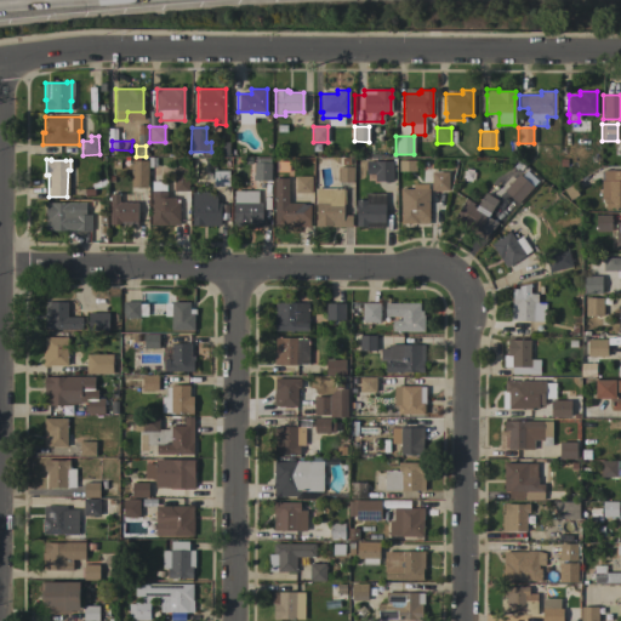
[(269,181),(251,180),(252,175),(254,175),(254,163),(255,163),(255,159),(269,159),(269,181)]
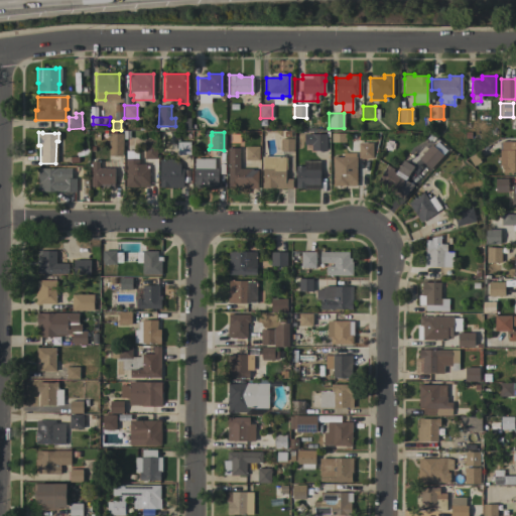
[(122,155),(108,155),(108,133),(122,133),(122,155)]
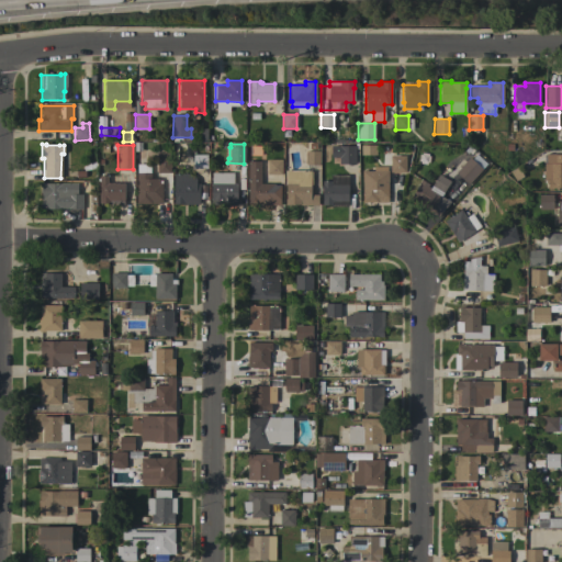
[(358,145),(374,145),(374,155),(358,155),(358,145)]
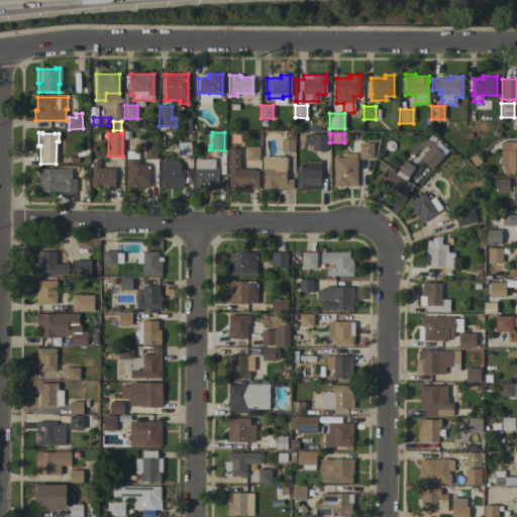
[(327,150),(311,150),(311,144),(304,144),(304,134),(326,134),(327,150)]
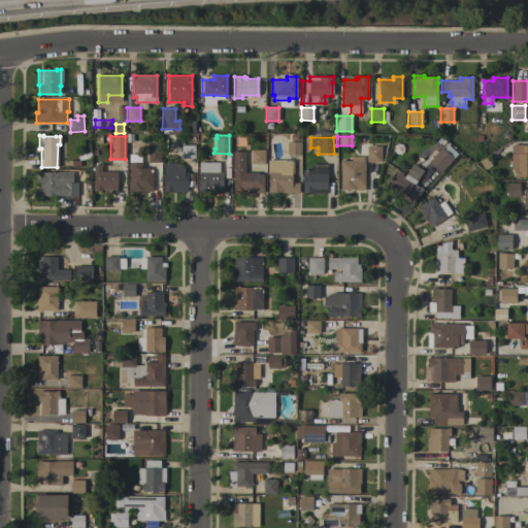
[(299,155),(287,155),(288,141),(299,141),(299,155)]
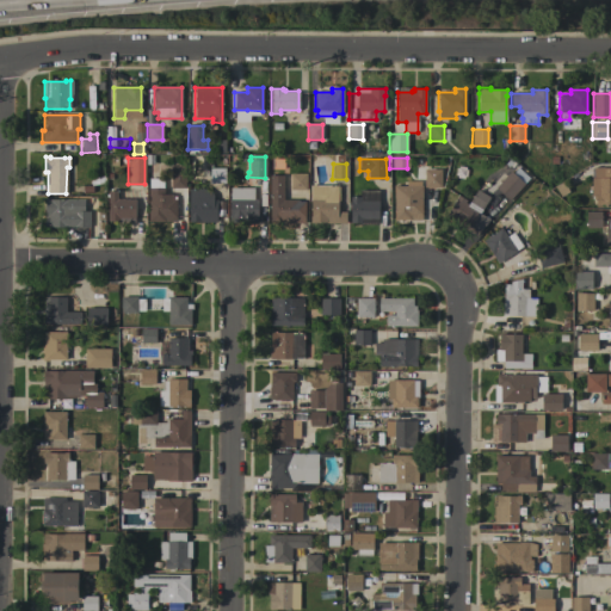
[(170,166),(185,166),(185,187),(170,187),(170,166)]
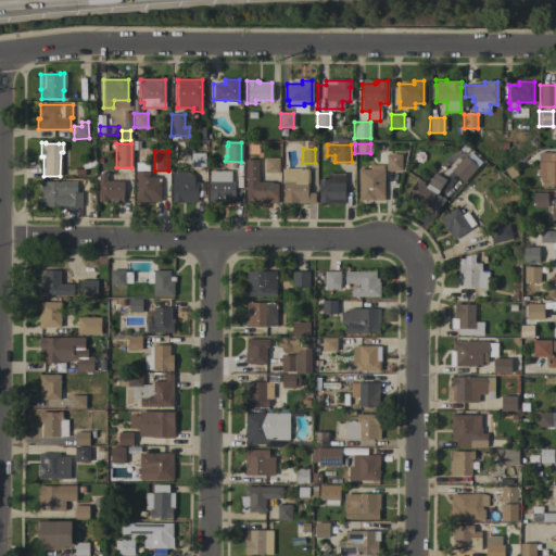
[(555,186),(546,186),(546,187),(542,187),(542,181),(540,180),(540,178),(538,178),(538,162),(540,162),(540,152),(550,152),(555,152),(555,186)]
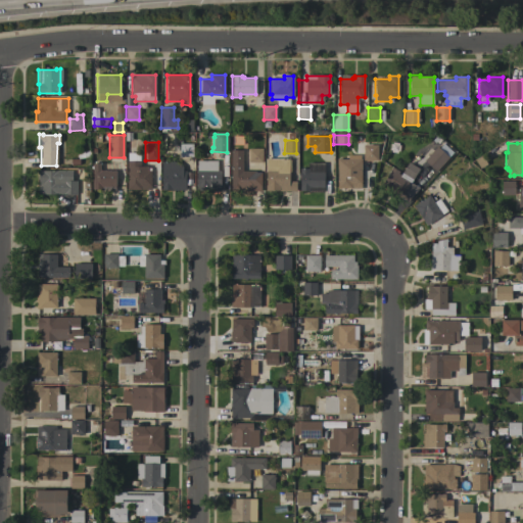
[(192,157),(179,157),(179,144),(192,144),(192,157)]
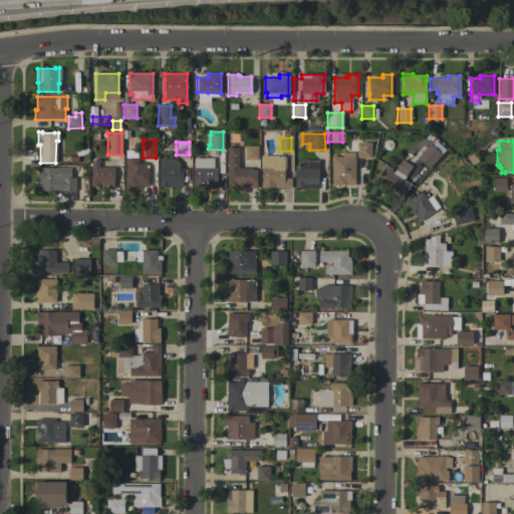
[(370,158),(356,158),(356,142),(370,142),(370,158)]
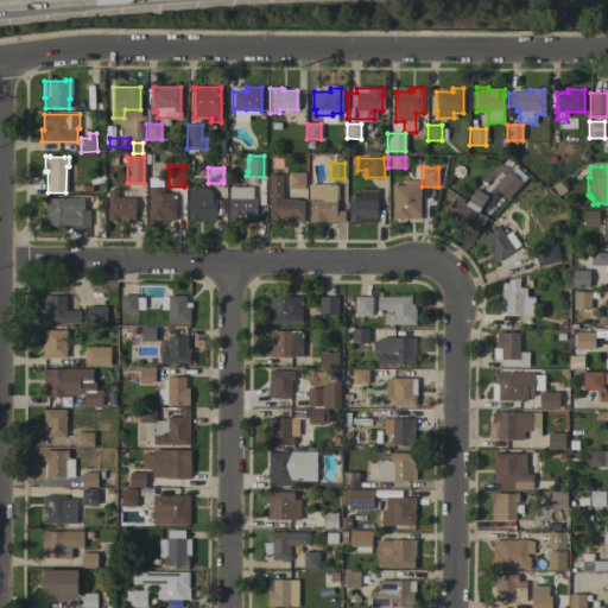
[(506,200),(493,187),(508,170),(521,183),(506,200)]
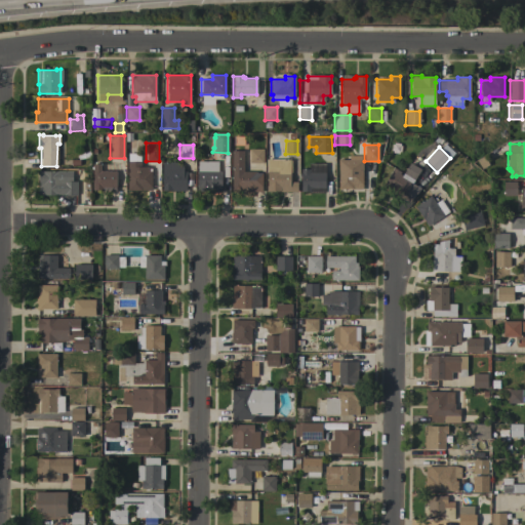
[(263,163),(249,163),(249,149),(263,149),(263,163)]
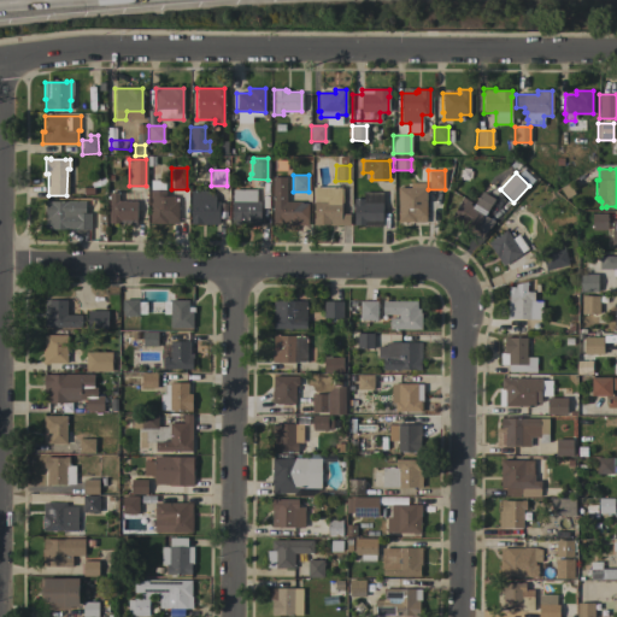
[(271,224),(272,199),(271,199),(271,176),(286,177),(286,201),(300,201),(300,203),(307,203),(307,225),(271,224)]
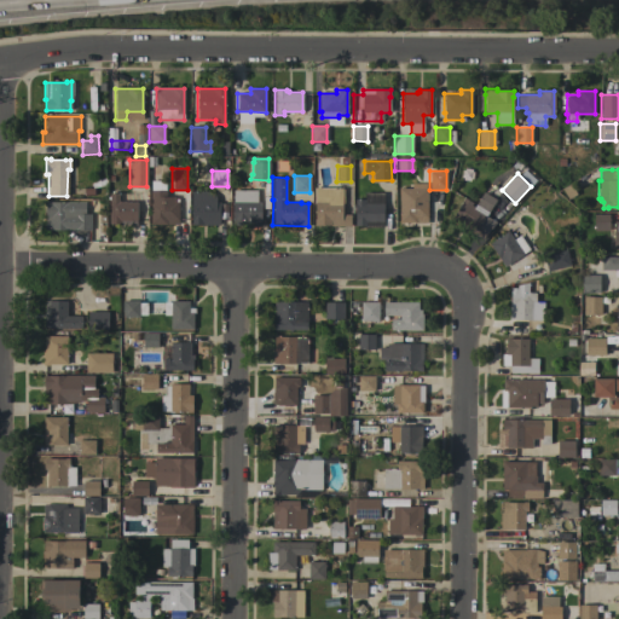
[(150,224),(150,181),(163,181),(165,197),(175,197),(175,201),(178,201),(178,224),(150,224)]
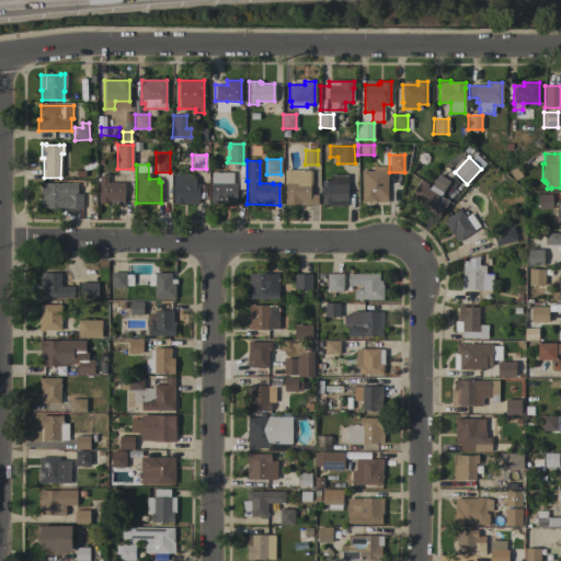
[(310,170),(310,171),(311,171),(310,184),(310,194),(317,194),(317,205),(299,205),(299,204),(285,204),(285,184),(285,170),(310,170)]
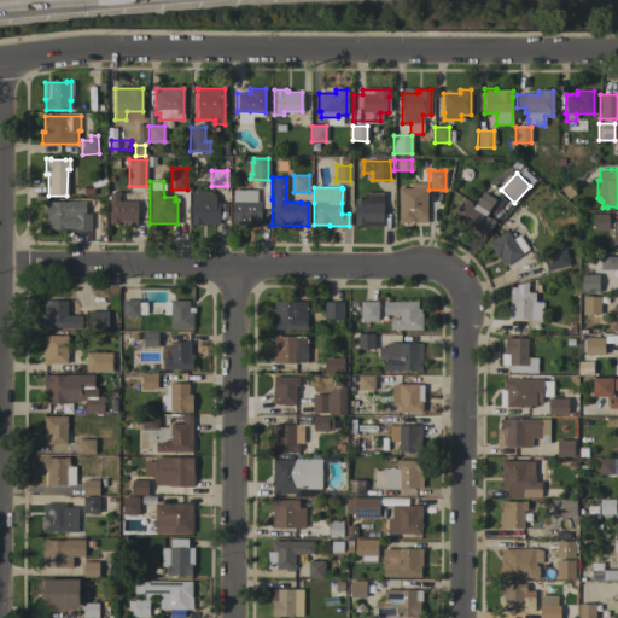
[(426,187),(427,222),(409,223),(409,222),(398,222),(397,188),(426,187)]
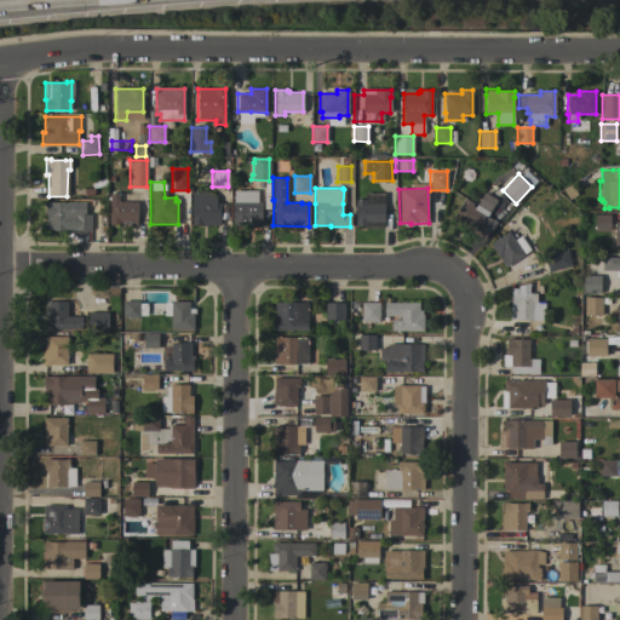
[(190,224),(190,219),(191,219),(191,190),(216,191),(214,202),(219,202),(219,205),(227,205),(225,219),(218,219),(218,225),(190,224)]
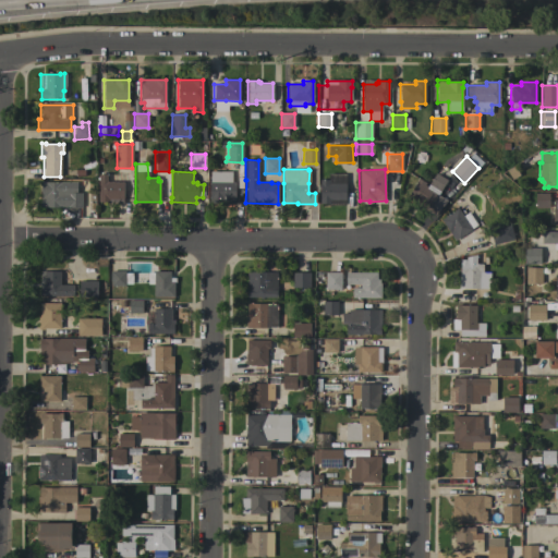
[(231,171),(231,182),(235,182),(234,204),(208,203),(209,182),(209,171),(231,171)]
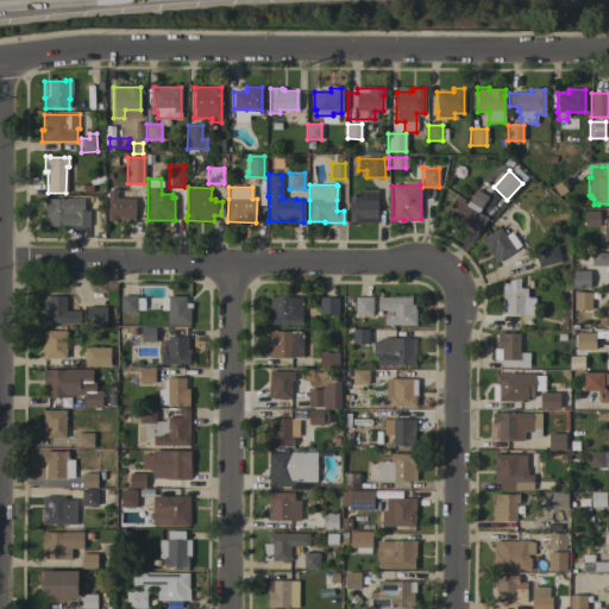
[(444,215),(457,195),(464,200),(463,202),(465,203),(475,188),(488,196),(478,212),(488,219),(473,234),(444,215)]
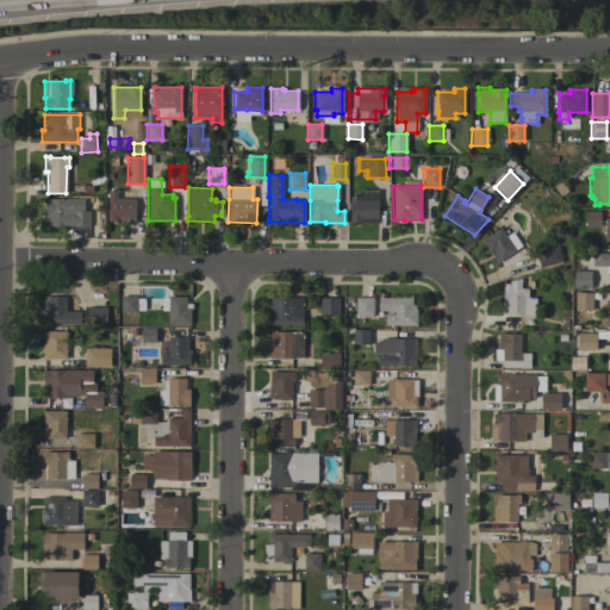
[(107,190),(117,190),(117,192),(130,192),(130,199),(135,199),(135,222),(118,222),(118,221),(107,221),(107,190)]
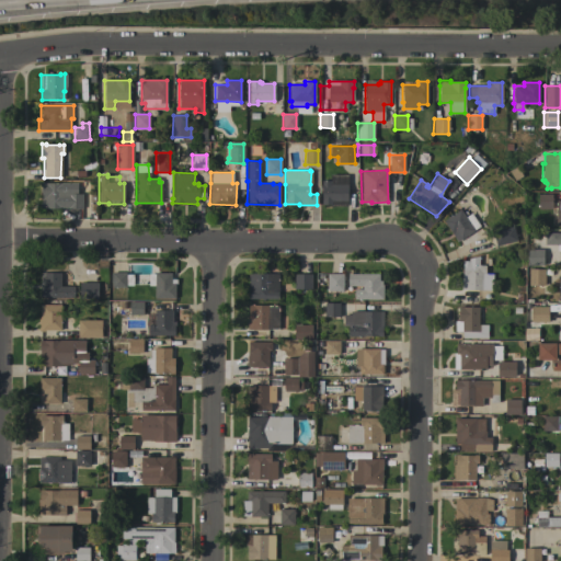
[(347,206),(331,206),(331,205),(321,205),(321,181),(330,181),(330,174),(347,174),(347,206)]
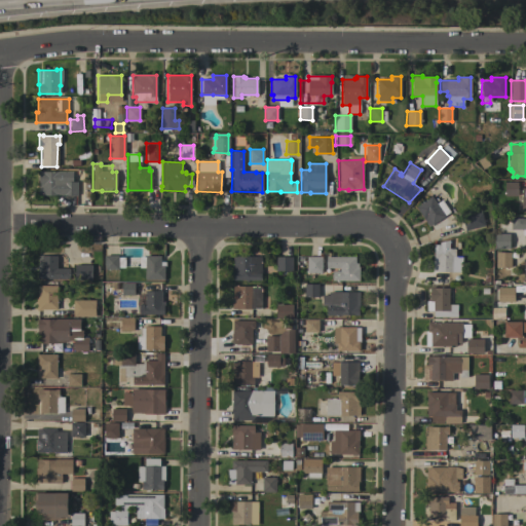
[(72,172),(72,181),(76,181),(76,196),(37,195),(37,185),(38,185),(38,172),(68,172),(72,172)]
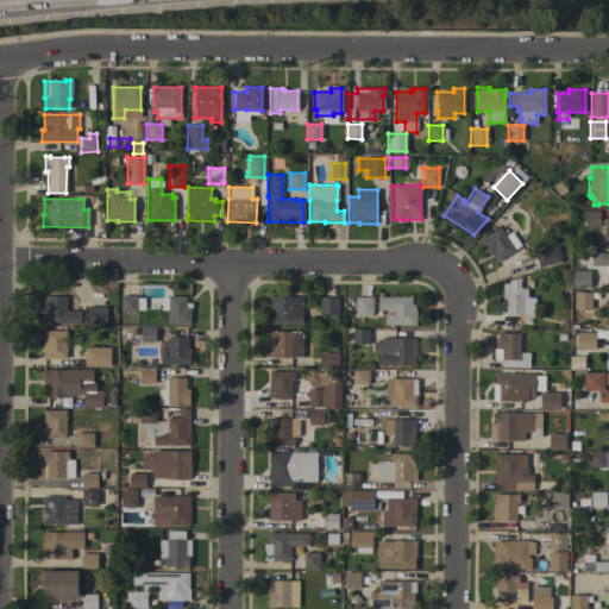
[(584,227),(584,211),(598,211),(598,226),(584,227)]
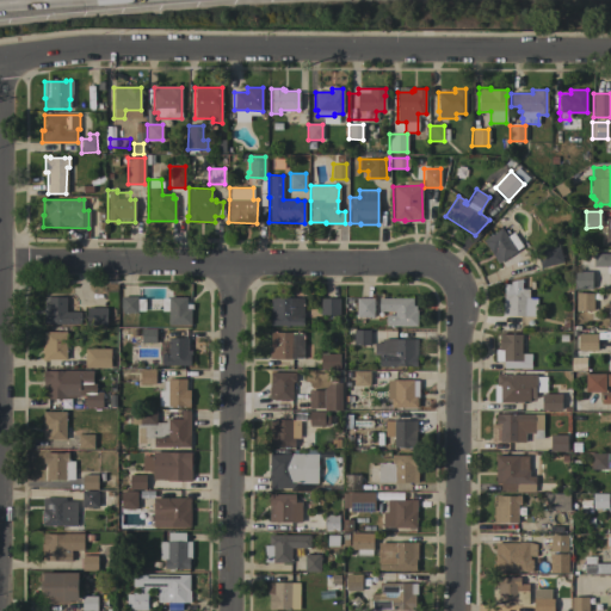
[(497,263),(491,253),(482,240),(501,228),(517,250),(497,263)]
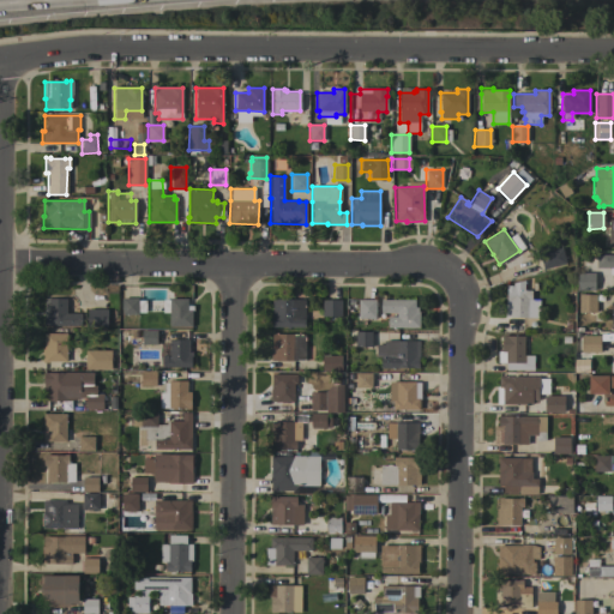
[(565,264),(542,269),(539,254),(561,248),(565,264)]
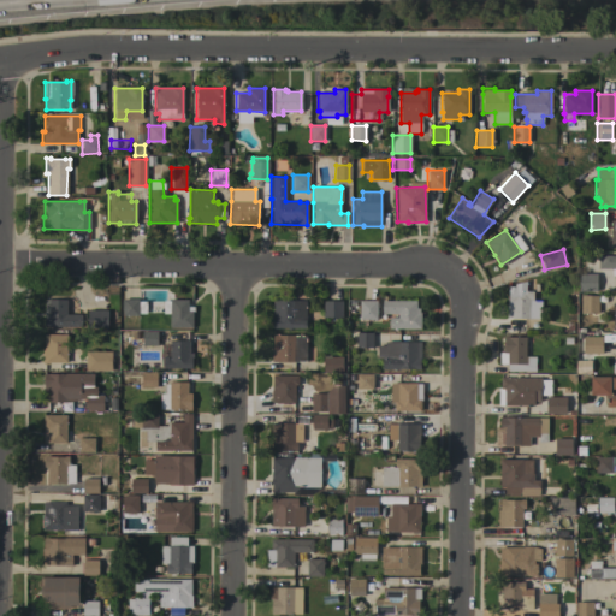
[(615,277),(615,268),(597,268),(598,253),(615,253),(615,256),(615,277)]
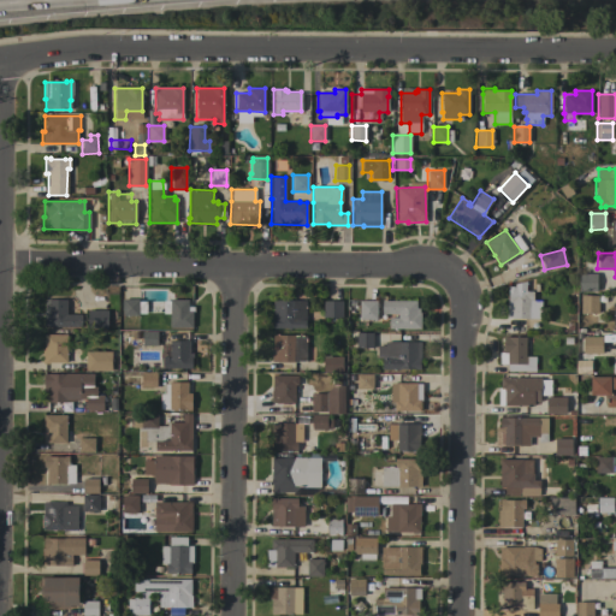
[(596,273),(596,291),(578,291),(578,273),(596,273)]
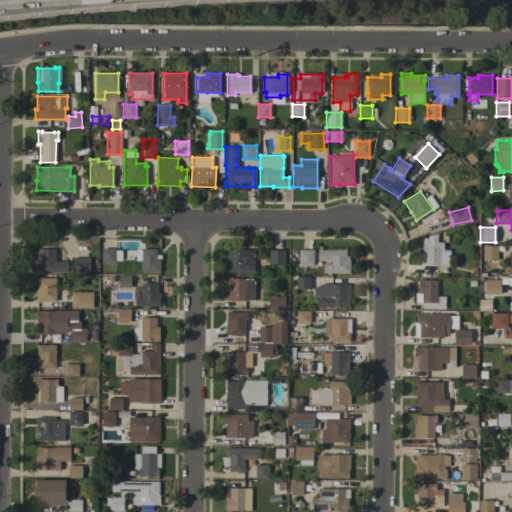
[(443,242),(442,249),(450,250),(449,265),(420,264),(421,250),(422,250),(422,241),(443,242)]
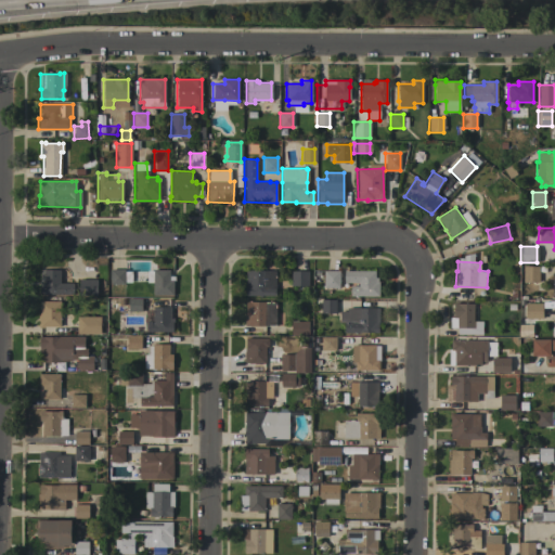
[(539,282),(523,282),(524,266),(539,267),(539,282)]
